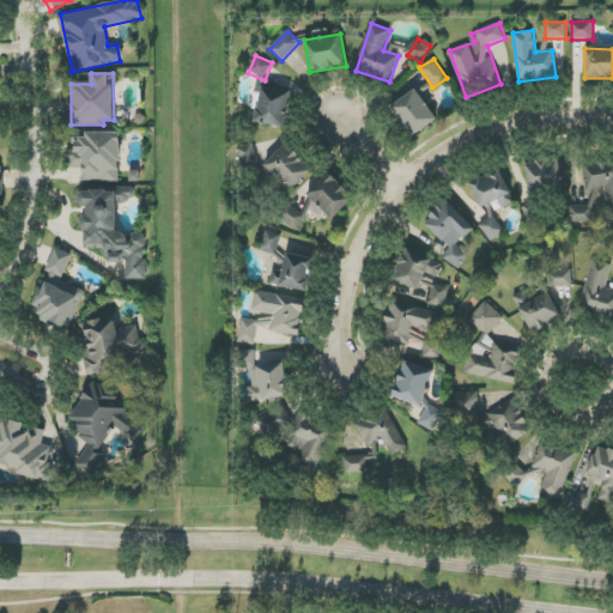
[(256,123),(286,126),(289,91),(259,89),(256,123)]
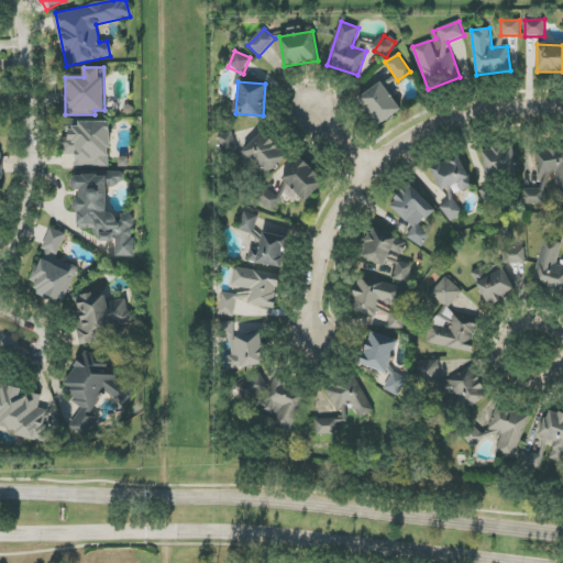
[(401,112),(386,81),(360,96),(375,125),(401,112)]
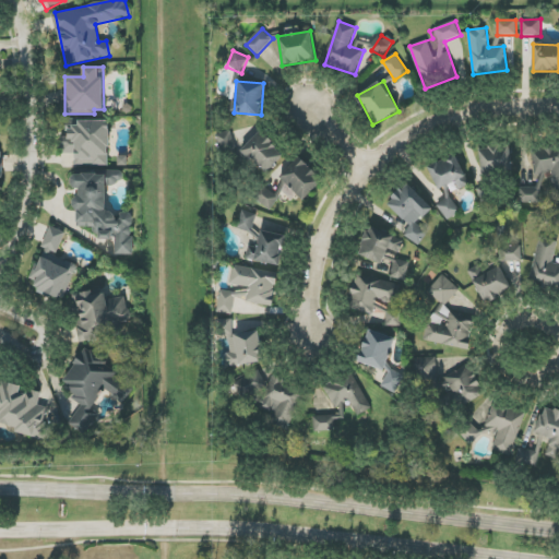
[(109,121),(71,120),(70,137),(62,137),(62,153),(76,153),(76,165),(108,166),(109,121)]
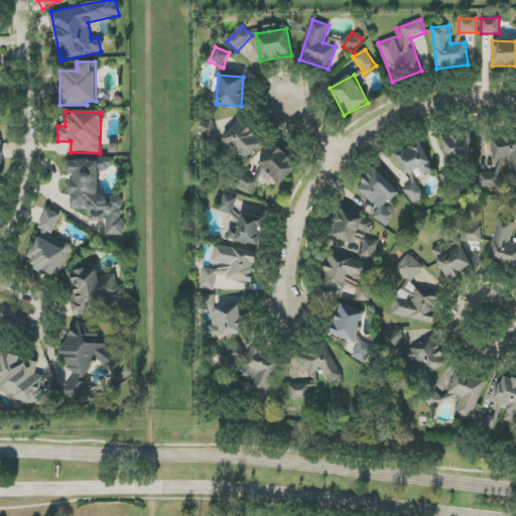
[(220,139),(231,152),(236,148),(245,159),(263,144),(242,120),(220,139)]
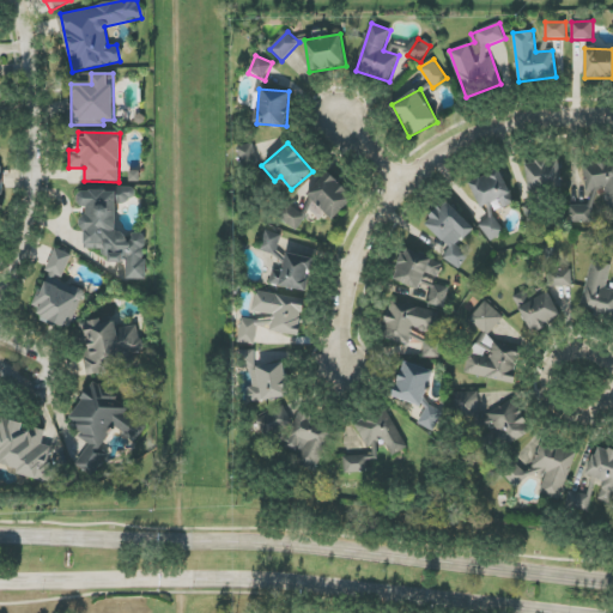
[(259,167),(254,144),(237,147),(242,170),(259,167)]
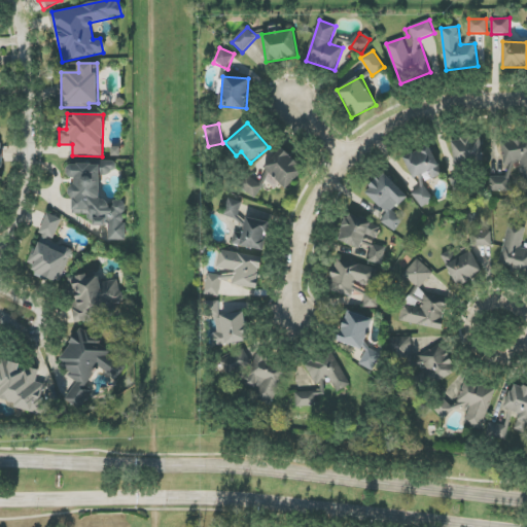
[(484,163),(482,136),(453,138),(455,165),(484,163)]
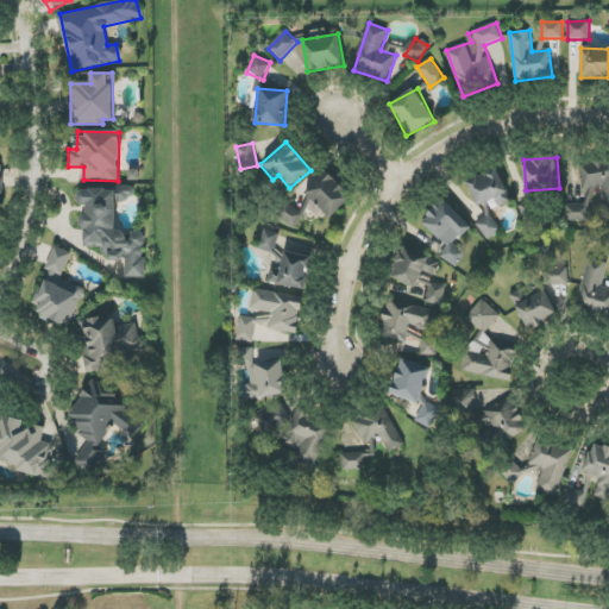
[(608,207),(608,159),(582,162),(583,203),(565,205),(565,221),(594,220),(592,189),(602,189),(603,207),(608,207)]
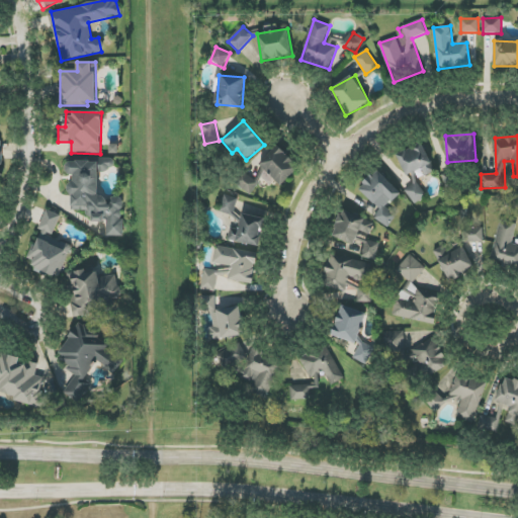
[(406,176),(432,167),(424,144),(398,153),(406,176)]
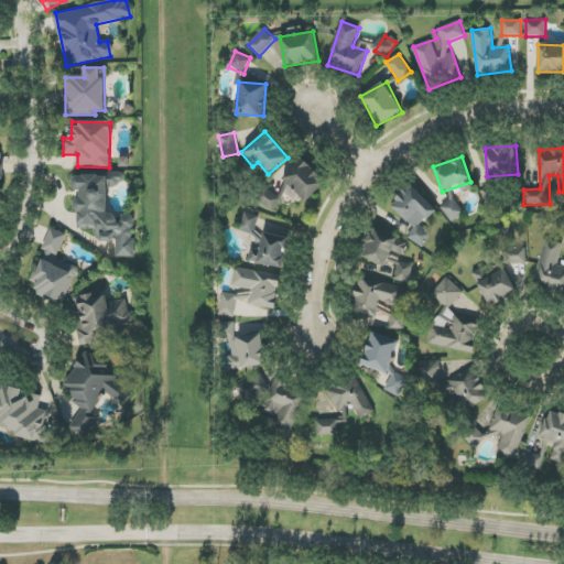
[(307,202),(326,182),(301,159),(282,179),(307,202)]
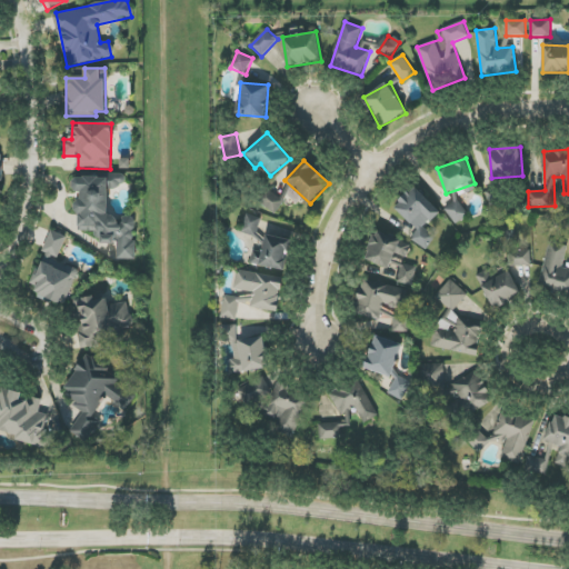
[(136,217),(108,217),(108,189),(126,189),(125,176),(72,176),(73,192),(78,192),(78,231),(99,231),(99,243),(117,243),(117,260),(136,260),(136,217)]
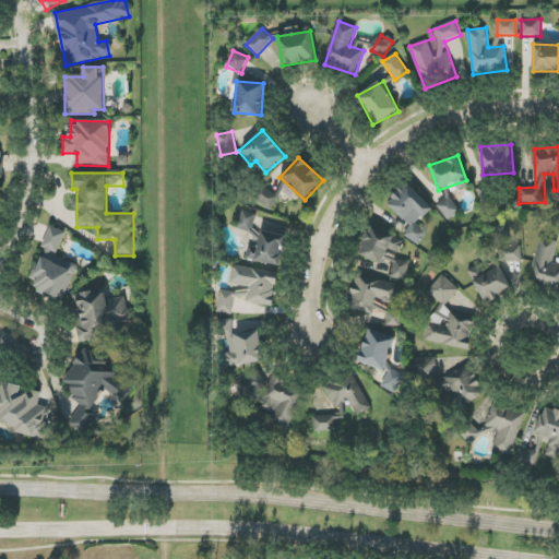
[(387,204),(411,226),(404,234),(417,246),(428,234),(417,224),(432,207),(406,182),(387,204)]
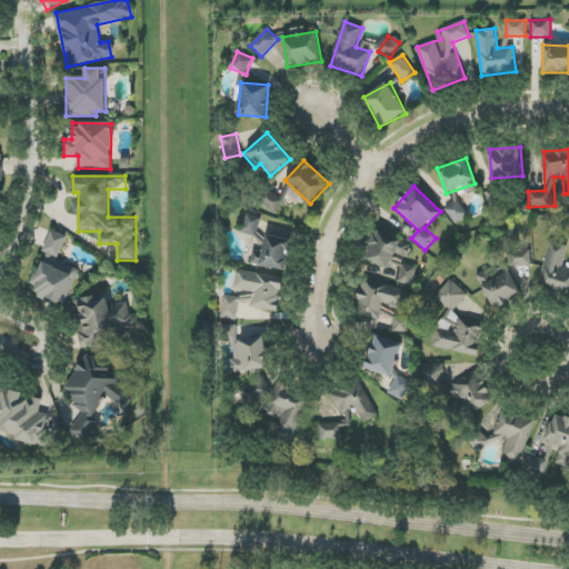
[(468,216),(460,200),(446,208),(453,222),(468,216)]
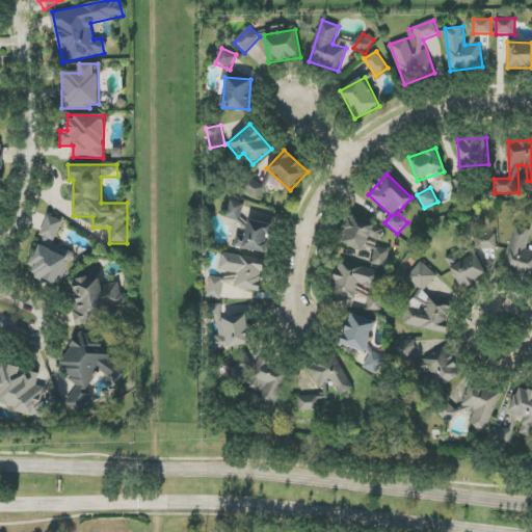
[(246,205),(231,200),(224,217),(239,222),(246,205)]
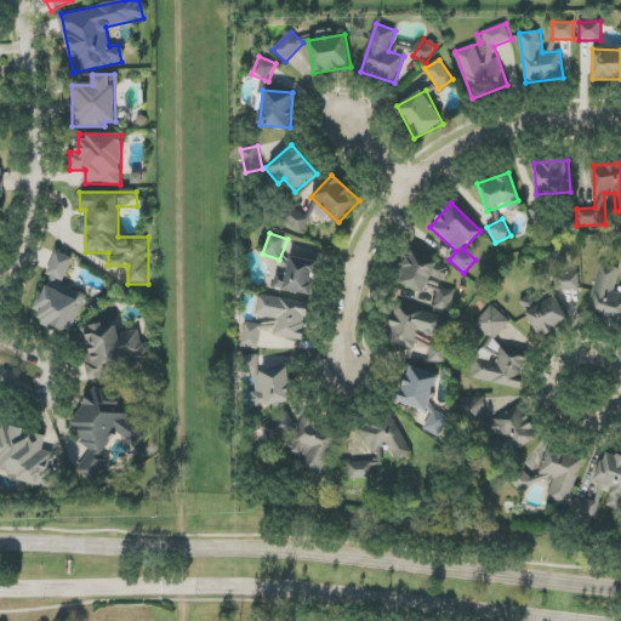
[(73,258),(56,251),(46,275),(50,275),(33,318),(72,334),(86,295),(62,285),(73,258)]
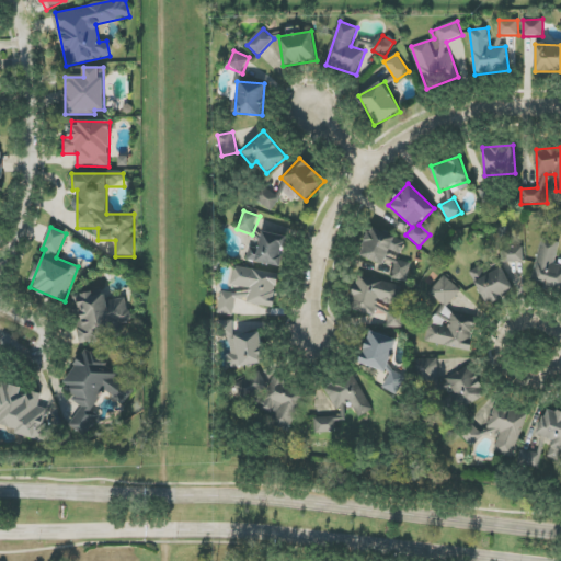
[(281,267),(287,237),(263,231),(259,248),(250,247),(247,260),(281,267)]
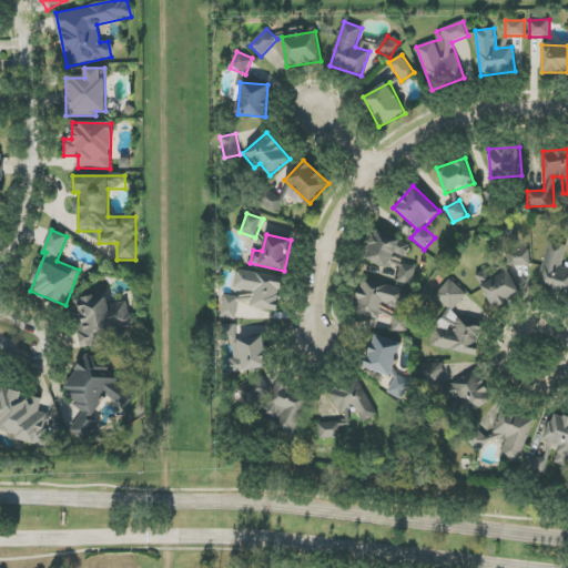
[(567,294),(567,267),(563,267),(566,245),(546,242),(538,290),(567,294)]
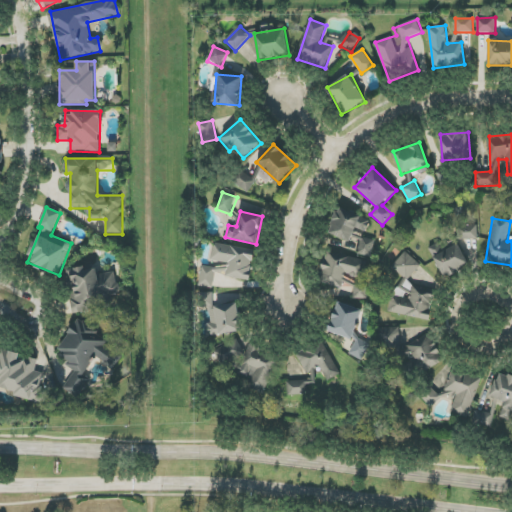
[(478,239),(478,224),(458,225),(458,239),(478,239)]
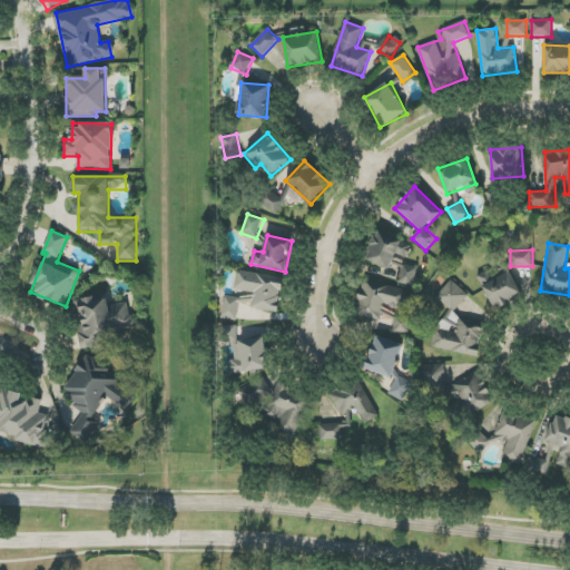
[(523,296),(511,269),(502,273),(499,264),(477,274),(493,310),(523,296)]
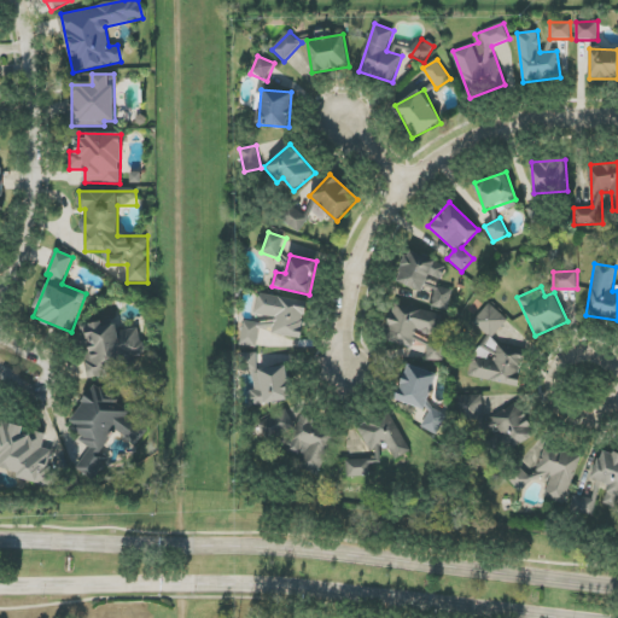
[(303,339),(307,302),(256,296),(254,319),(244,318),(240,345),(257,348),(260,327),(273,330),(272,336),(303,339)]
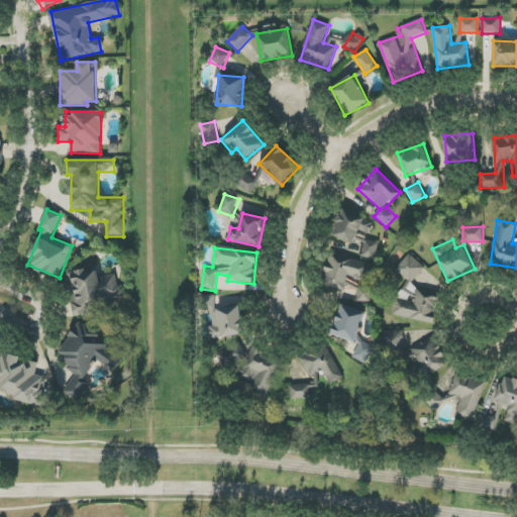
[(345,290),(348,278),(367,282),(371,263),(329,253),(322,285),(345,290)]
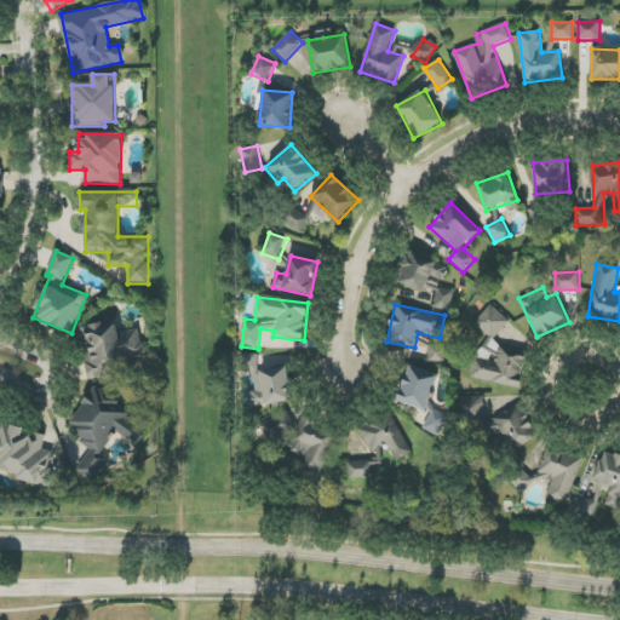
[(521,386),(527,351),(494,346),(495,337),(510,321),(491,304),(475,323),(491,338),(475,356),(471,379),(521,386)]
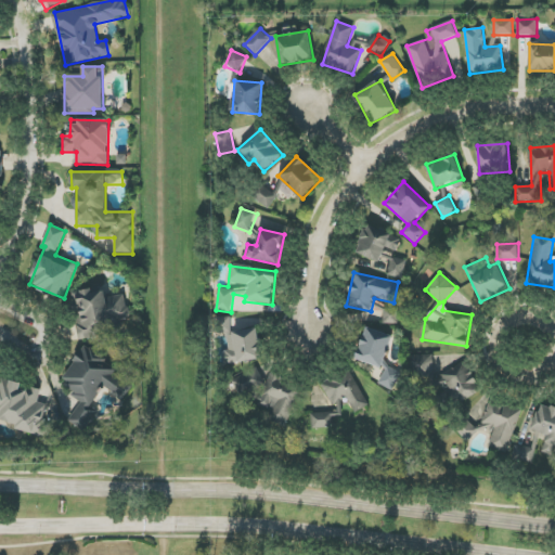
[(80,339),(121,334),(119,320),(129,319),(126,295),(105,298),(105,292),(93,294),(92,289),(74,292),(80,339)]
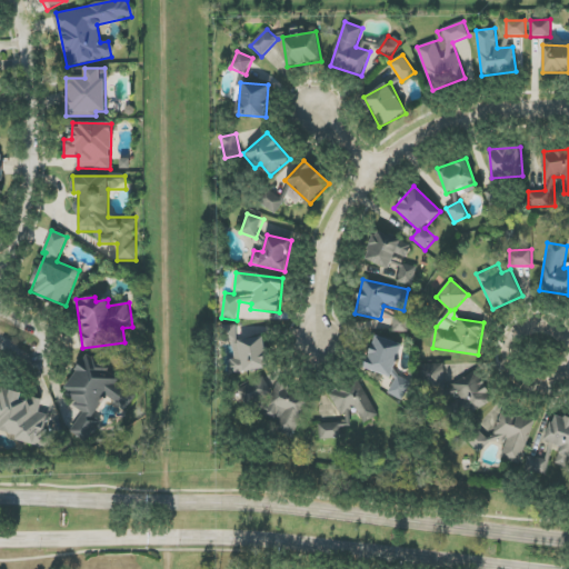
[(393,315),(392,331),(409,332),(409,316),(393,315)]
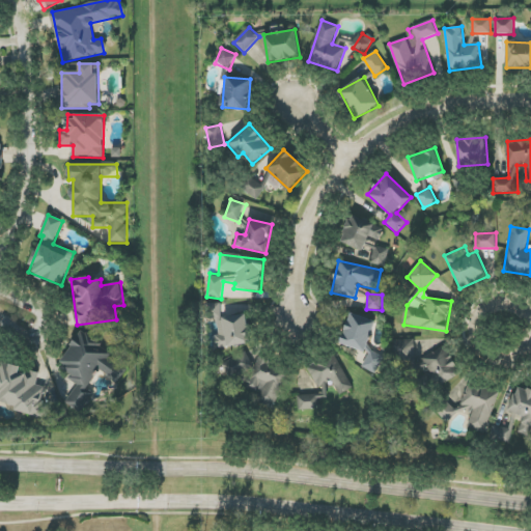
[(249,345),(247,315),(222,316),(221,303),(205,304),(206,319),(218,318),(219,336),(215,336),(216,347),(249,345)]
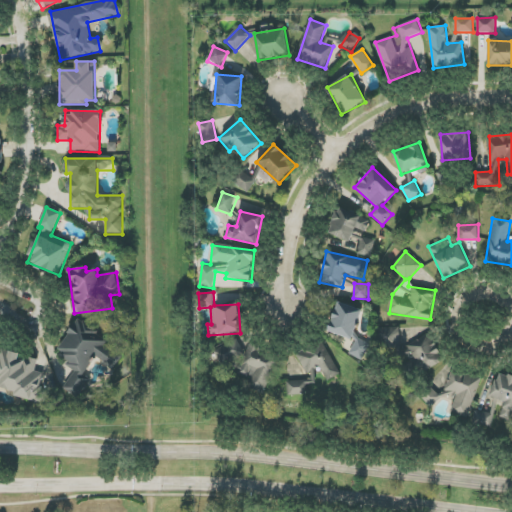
[(363,311),(339,302),(327,331),(352,340),(363,311)]
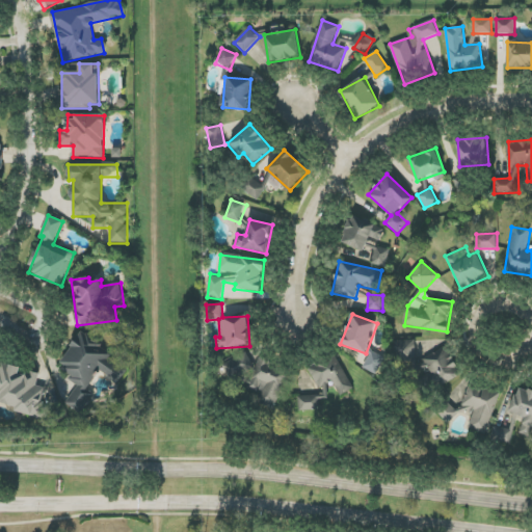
[(131,364),(79,334),(59,366),(72,373),(68,379),(78,386),(67,403),(82,413),(94,394),(87,390),(98,371),(120,383),(131,364)]
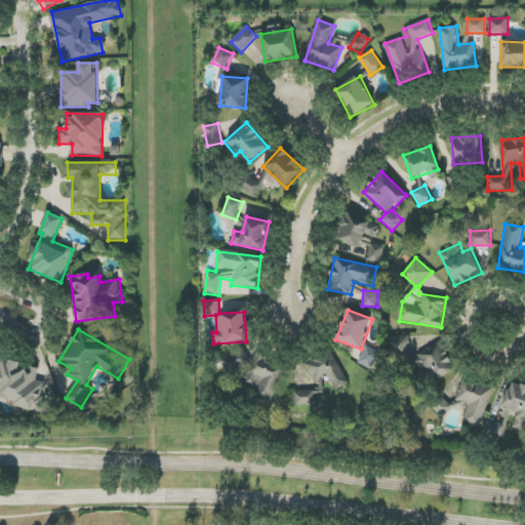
[(409,335),(388,336),(389,358),(408,357),(408,364),(426,364),(426,377),(450,376),(449,349),(410,350),(409,335)]
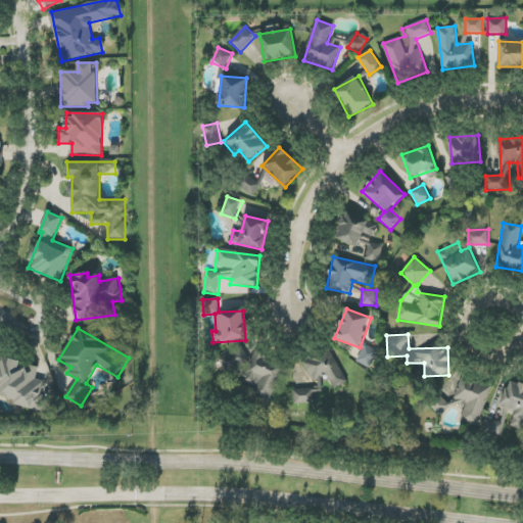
[(270,402),(284,366),(255,354),(254,357),(228,346),(219,370),(256,384),(252,396),(270,402)]
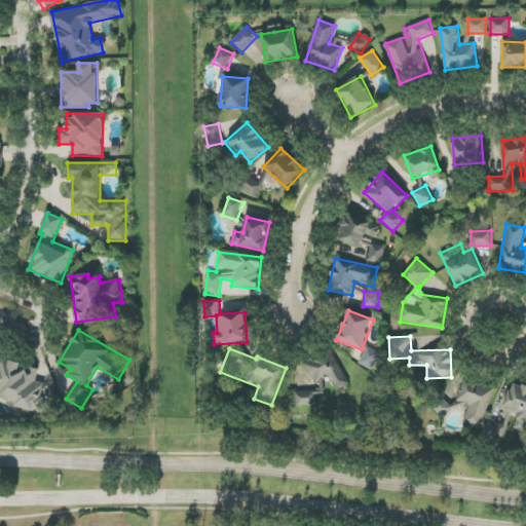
[(350,384),(332,352),(325,352),(304,364),(317,387),(310,391),(295,391),(295,407),(323,407),(323,381),(329,378),(337,391),(350,384)]
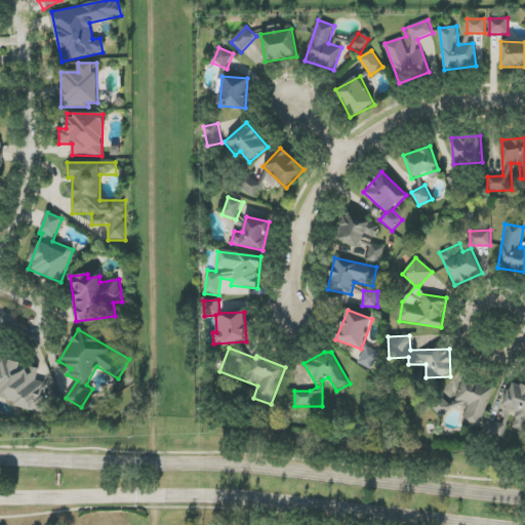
[(0,396),(43,416),(50,402),(40,397),(45,385),(35,379),(39,372),(21,363),(21,364),(0,354),(0,396)]
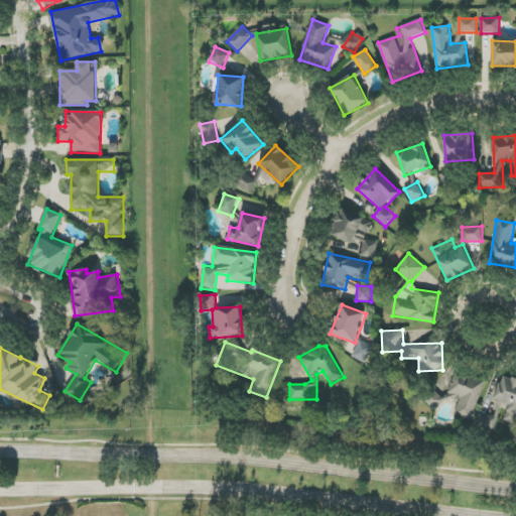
[(515,423),(515,379),(504,375),(495,399),(510,405),(504,420),(515,424),(515,423)]
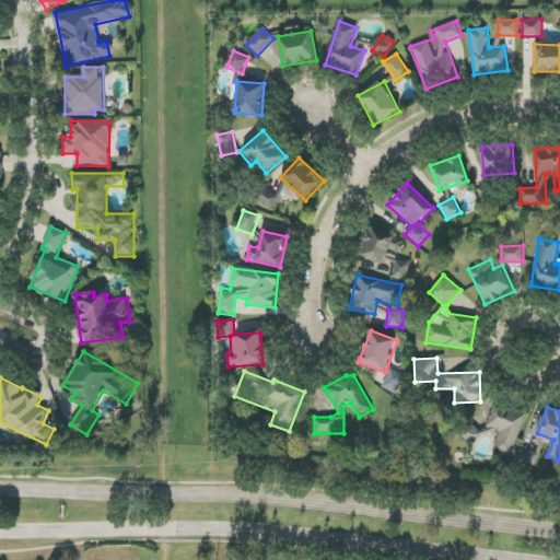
[(521,448),(516,466),(537,470),(543,443),(550,444),(551,439),(540,436),(537,452),(521,448)]
